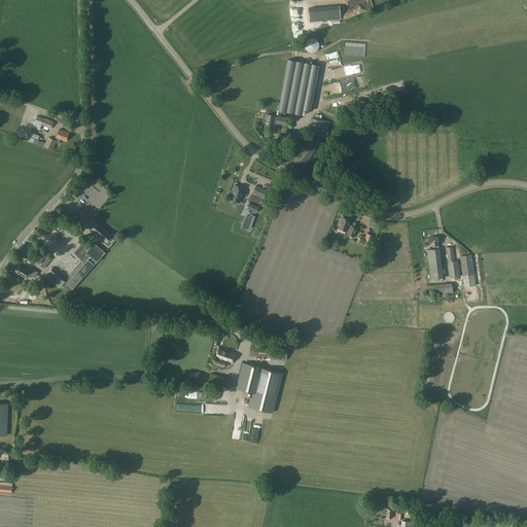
[(341,19),(340,5),(309,8),(310,22),(341,19)]
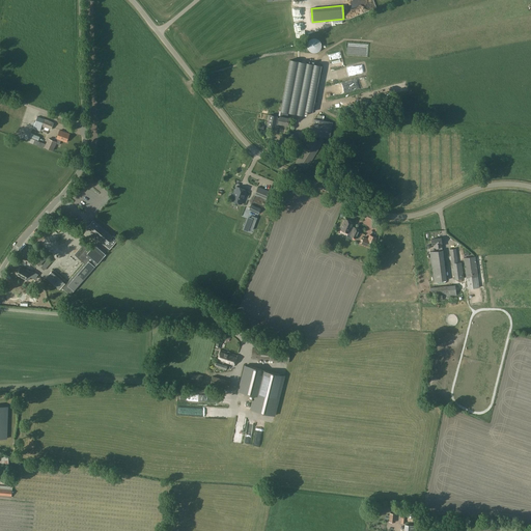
[(308,45),(307,48),(308,50),(309,52),(310,53),(312,54),(314,55),(316,54),(318,53),(320,52),(322,50),(322,48),(322,45),(320,43),(318,42),(316,40),(314,40),(312,40),(310,42),(309,43),(308,45)]
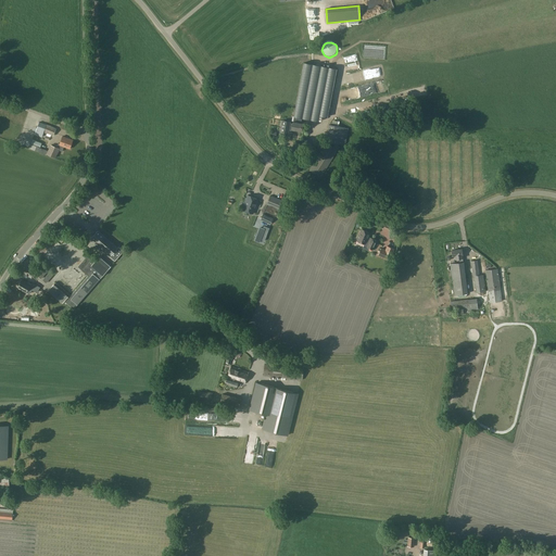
[(295,108),(293,122),(294,122),(301,123),(302,117),(318,121),(319,115),(327,117),(337,70),(304,63),(295,105),(297,105),(295,108)]
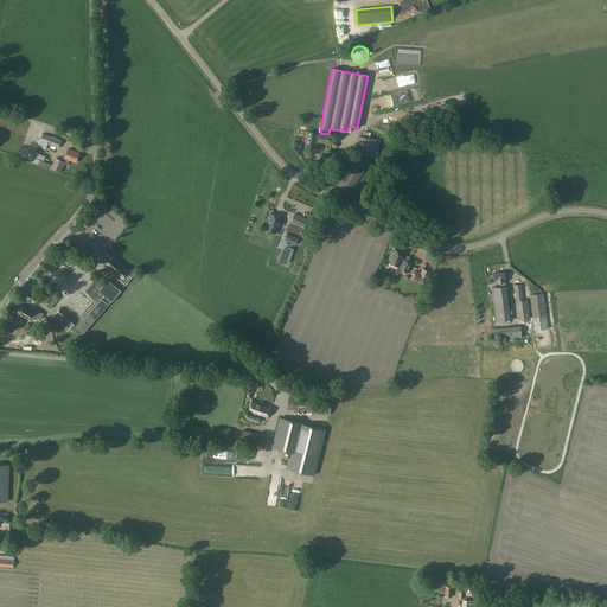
[(317,135),(317,133),(308,132),(306,144),(314,146),(315,141),(318,141),(319,136),(317,135)]
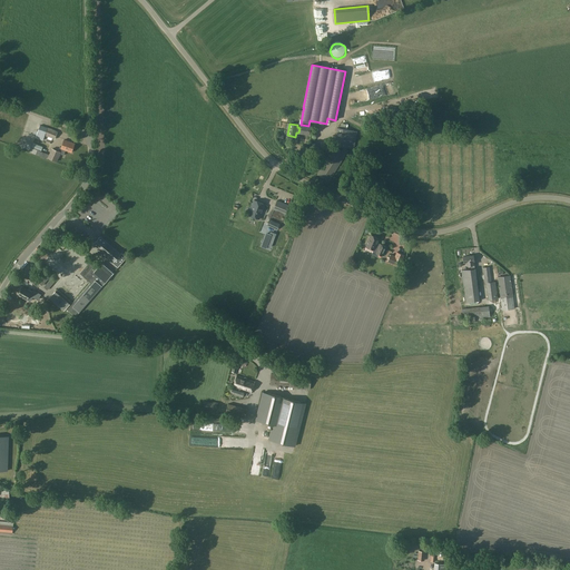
[(300,128),(298,133),(308,135),(311,127),(308,126),(302,125),(301,125),(300,126),(300,128)]
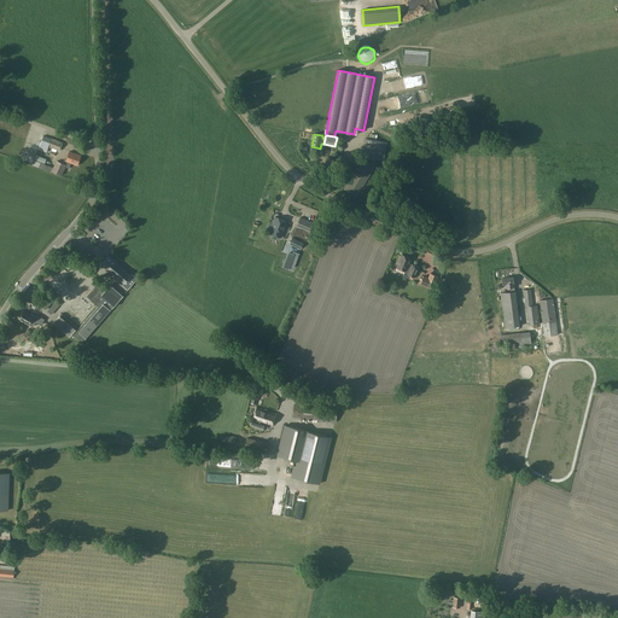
[(44,136),(40,146),(48,149),(51,150),(50,151),(56,152),(57,150),(59,151),(63,144),(44,136)]
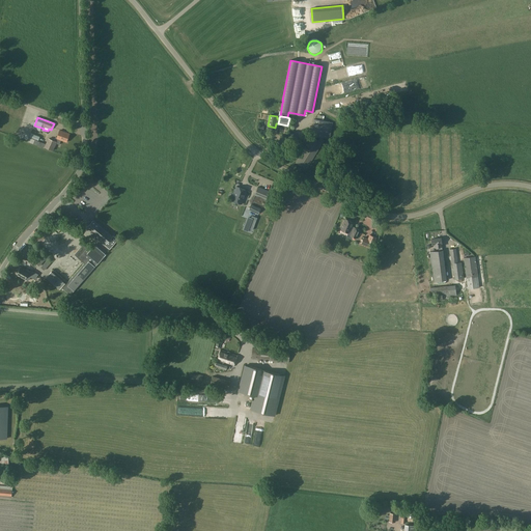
[(311,136),(327,138),(330,122),(314,119),(311,136)]
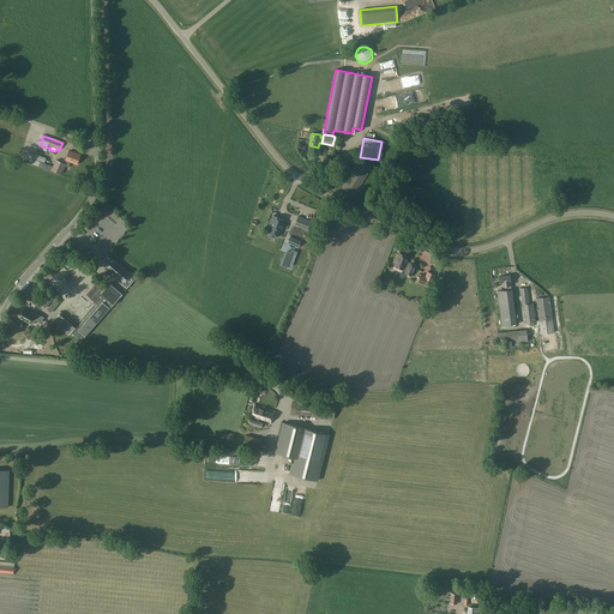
[(66,160),(64,158),(62,163),(55,160),(52,170),(61,175),(65,166),(68,167),(70,162),(77,164),(80,155),(68,151),(66,160)]
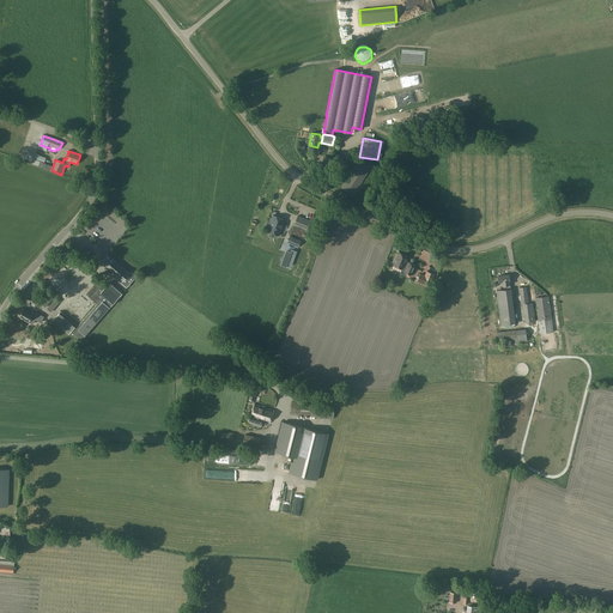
[(371,169),(358,161),(340,188),(353,196),(371,169)]
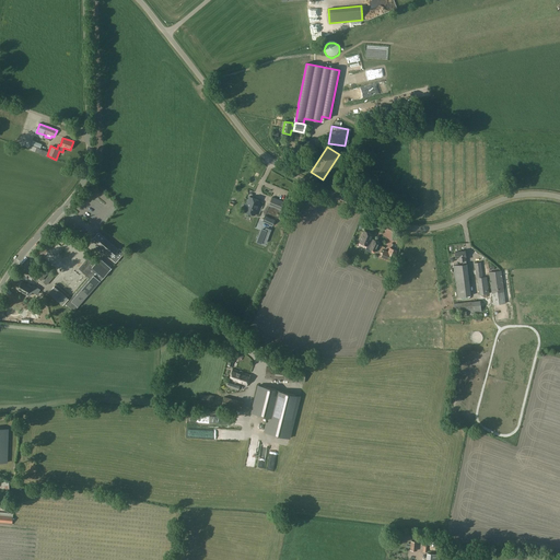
[(260,194),(269,197),(273,186),(265,183),(260,194)]
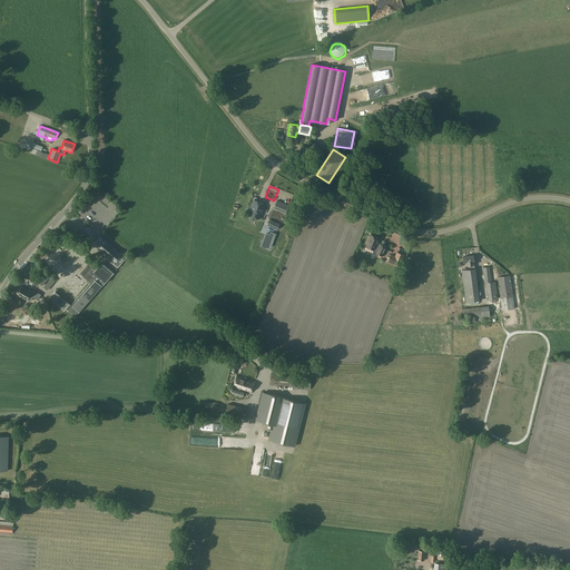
[(255,218),(261,203),(254,200),(248,215),(255,218)]
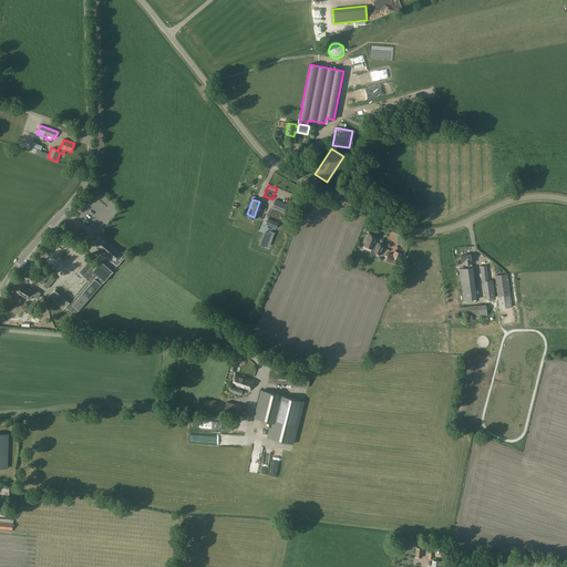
[(288,205),(282,203),(276,199),(271,208),(285,214),(288,205)]
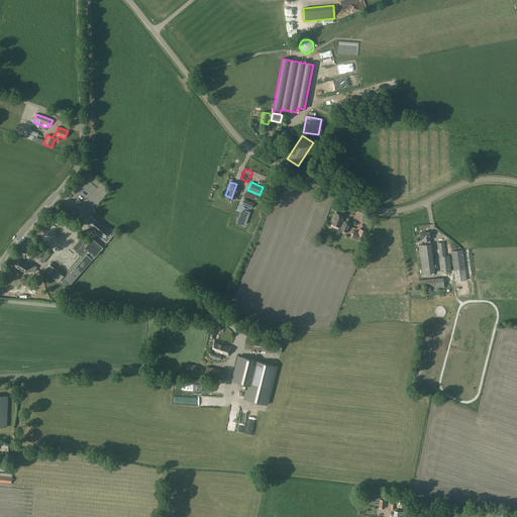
[(236,184),(231,198),(235,199),(240,185),(236,184)]
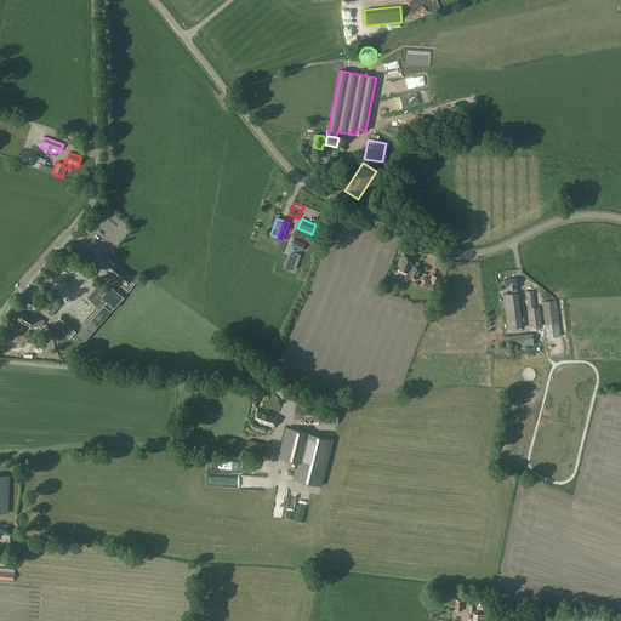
[(290,246),(302,251),(306,244),(294,239),(290,246)]
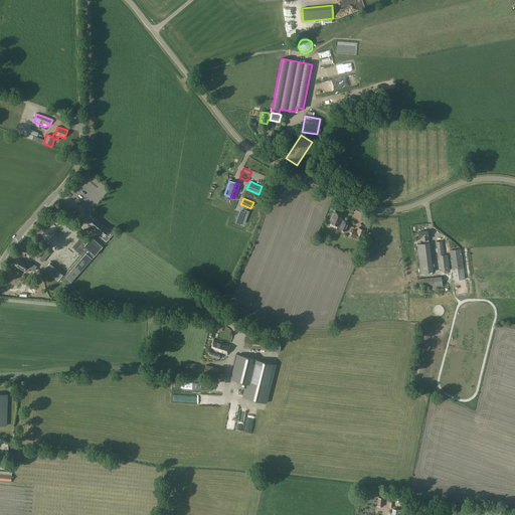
[(244,212),(240,211),(235,222),(239,224),(240,221),(244,223),(248,211),(245,210),(244,212)]
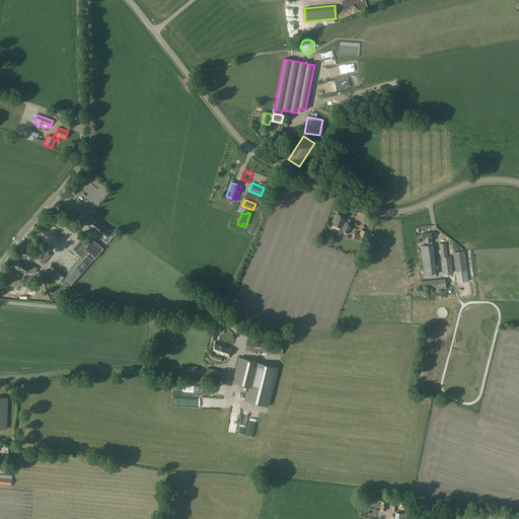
[(346,218),(338,214),(332,224),(340,228),(338,232),(343,234),(344,232),(348,234),(352,225),(344,221),(346,218)]
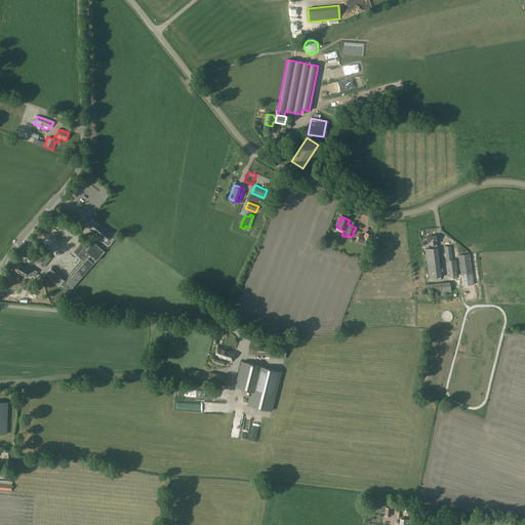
[(111,234),(97,223),(92,218),(86,225),(105,240),(103,242),(109,246),(116,237),(112,233),(111,234)]
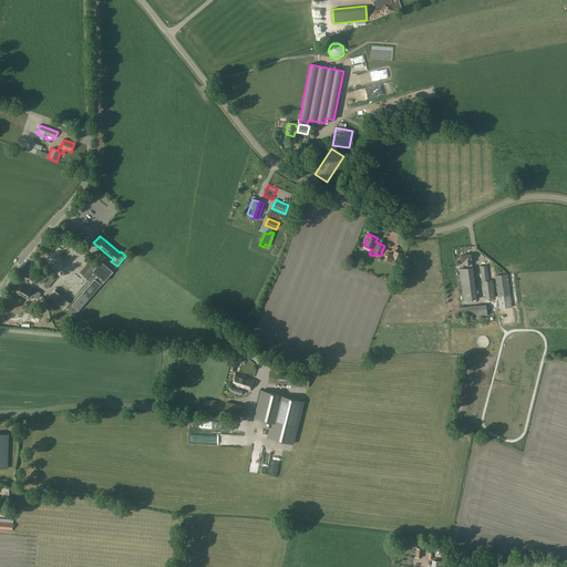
[(393,256),(389,254),(388,257),(393,259),(391,263),(398,265),(402,254),(394,251),(393,256)]
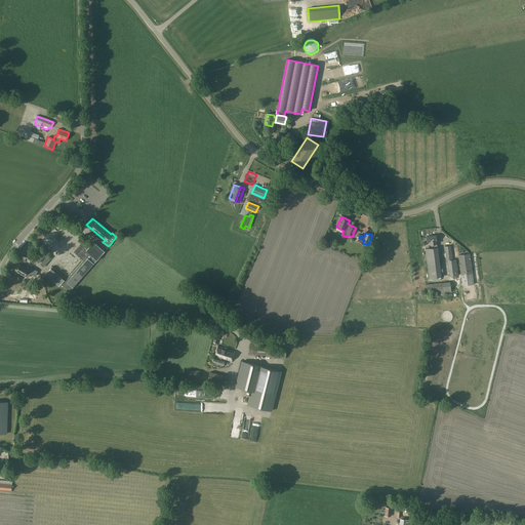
[(437,247),(437,244),(436,236),(427,236),(427,242),(430,242),(430,244),(433,244),(434,248),(437,247)]
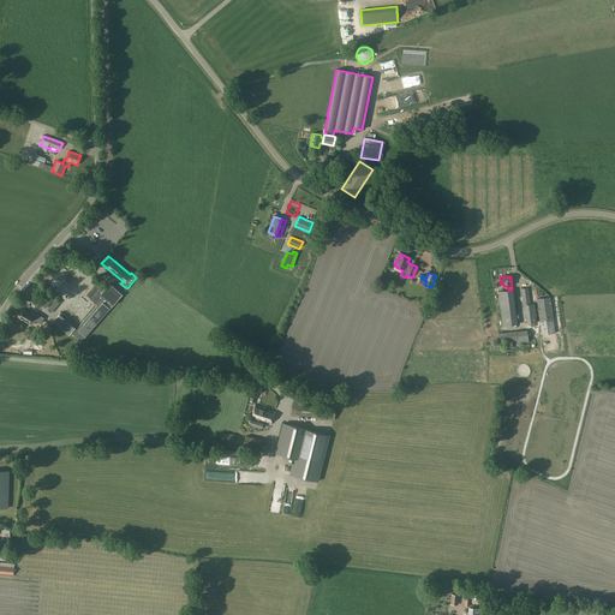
[(109,284),(106,288),(102,285),(99,281),(94,287),(95,288),(93,291),(91,290),(87,296),(94,302),(97,305),(78,327),(61,312),(53,322),(69,335),(71,333),(82,342),(123,294),(109,284)]
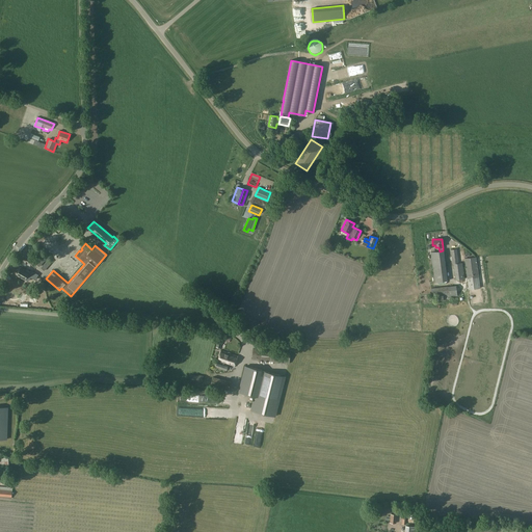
[(457,249),(450,249),(452,264),(454,264),(458,263),(457,249)]
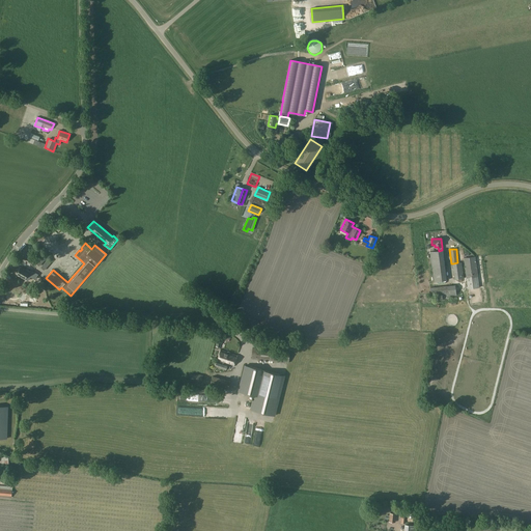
[(442,250),(439,251),(429,252),(434,282),(446,280),(443,250),(442,250)]
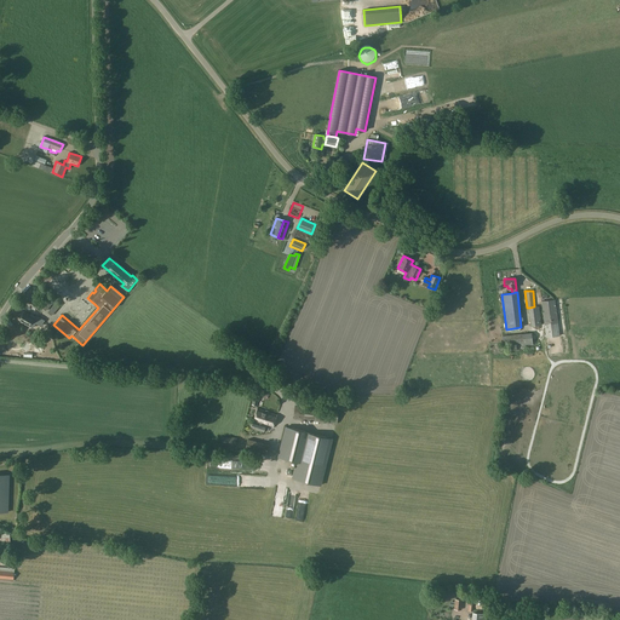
[(555,299),(541,302),(545,336),(546,338),(560,336),(555,299)]
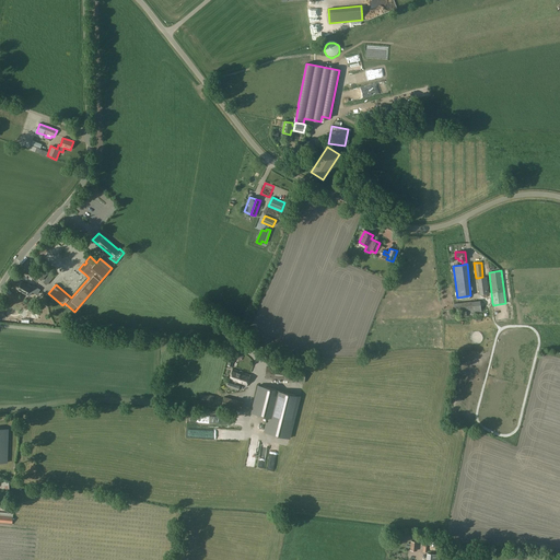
[(22,282),(18,289),(28,295),(31,291),(36,293),(38,290),(34,287),(33,288),(31,287),(31,286),(27,284),(22,282)]
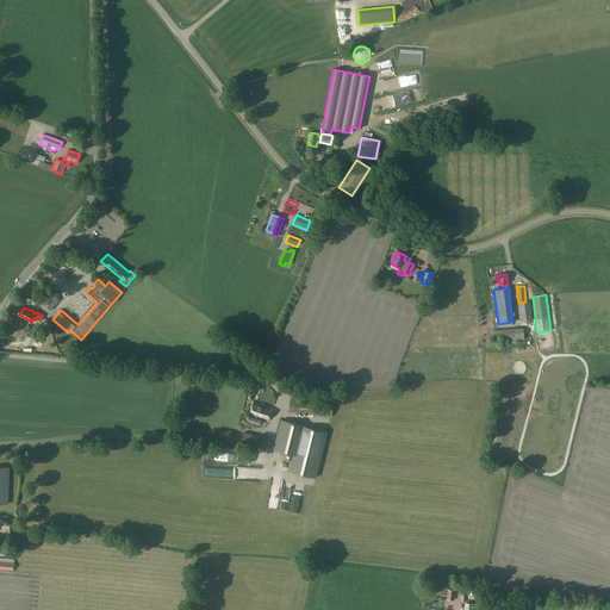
[(332,403),(290,399),(288,414),(331,417),(332,403)]
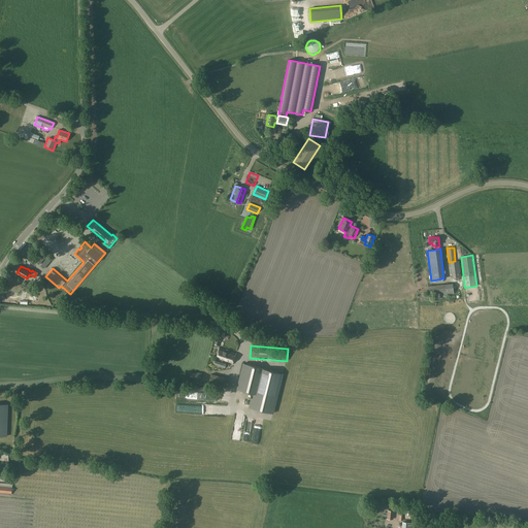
[(220,348),(216,359),(229,364),(232,365),(235,353),(220,348)]
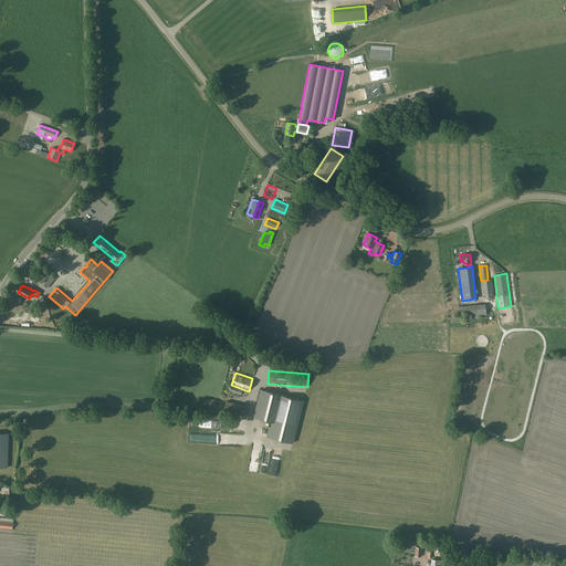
[(245,390),(231,385),(229,390),(241,394),(241,391),(244,392),(245,390)]
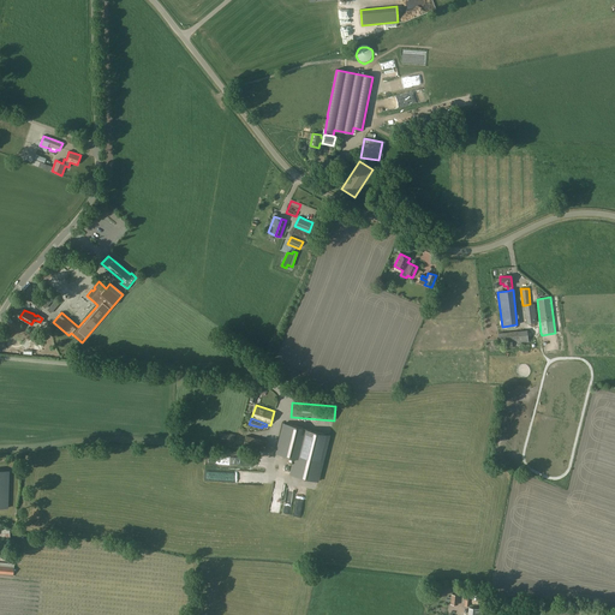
[(290,475),(317,482),(328,435),(305,429),(305,428),(284,423),(276,453),(294,458),(290,475)]
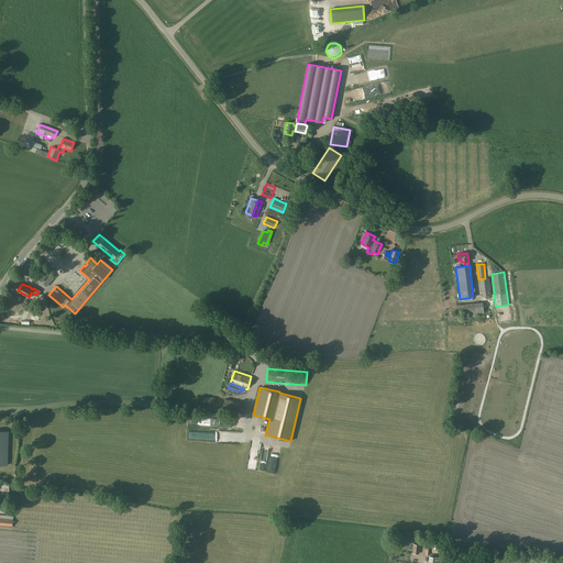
[(200,404),(213,405),(214,397),(201,396),(200,404)]
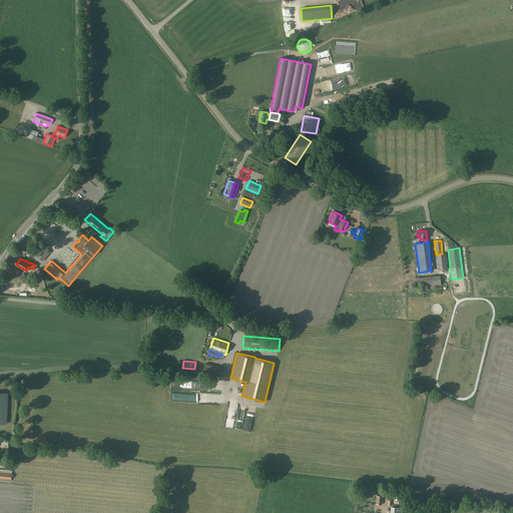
[(202,373),(216,376),(220,377),(222,368),(205,364),(202,373)]
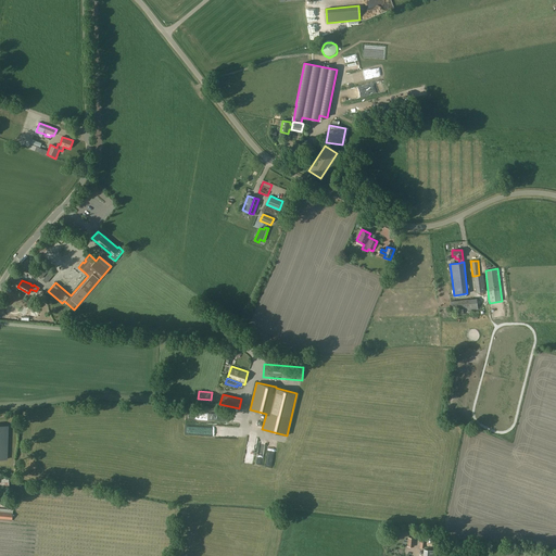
[(0,520),(7,521),(12,521),(13,512),(0,510),(0,520)]
